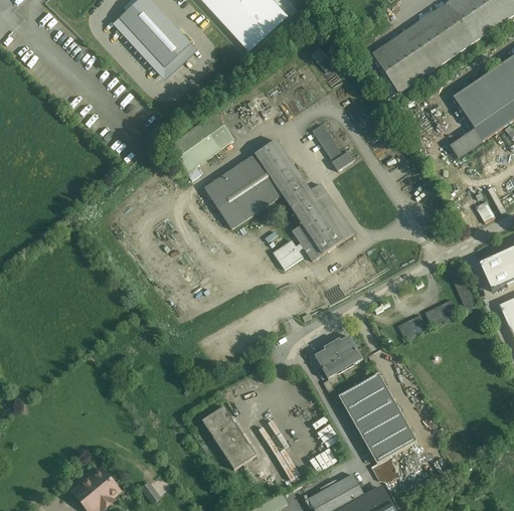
[(191,43),(150,0),(138,0),(117,19),(163,69),(191,43)]
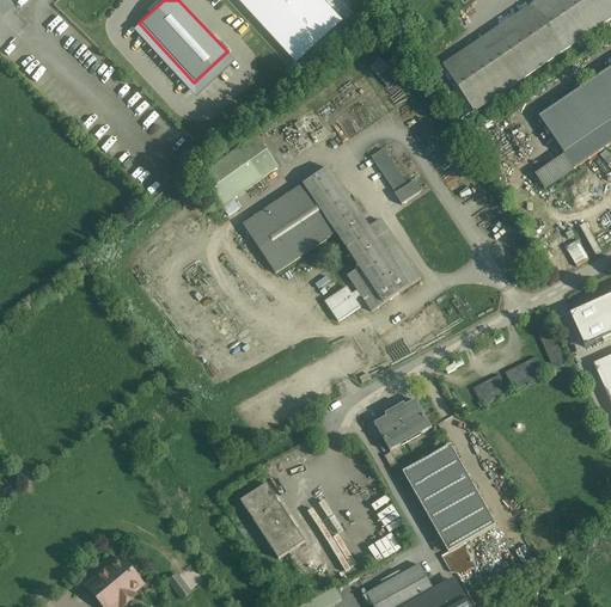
[(535,0),(531,2),(561,48),(610,13),(610,0),(535,0)]
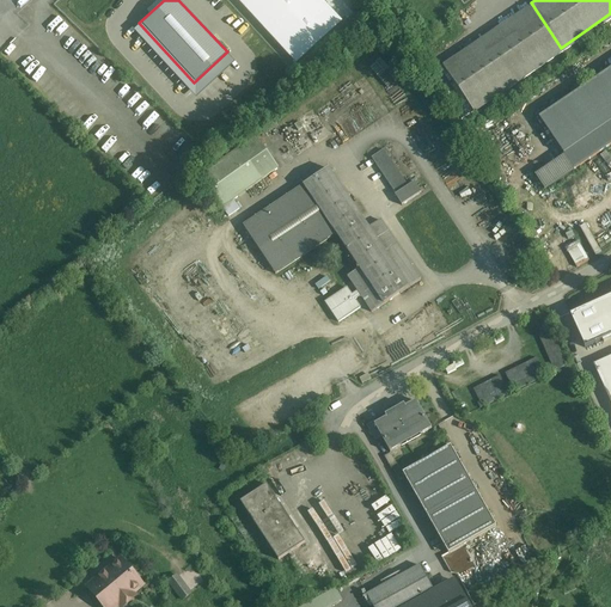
[(531,2),(441,62),(472,108),(561,48),(531,2)]
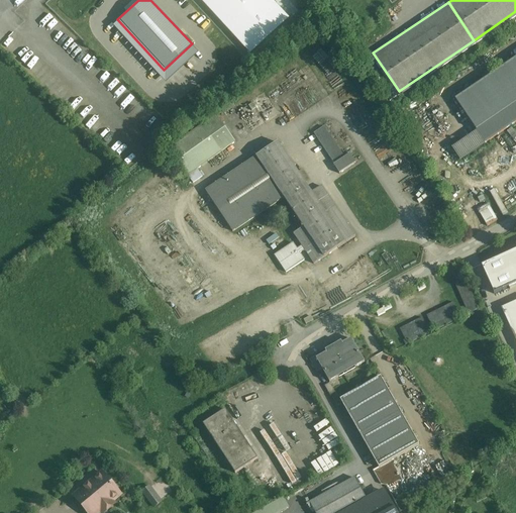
[(15,35),(7,43),(14,52),(23,43),(15,35)]
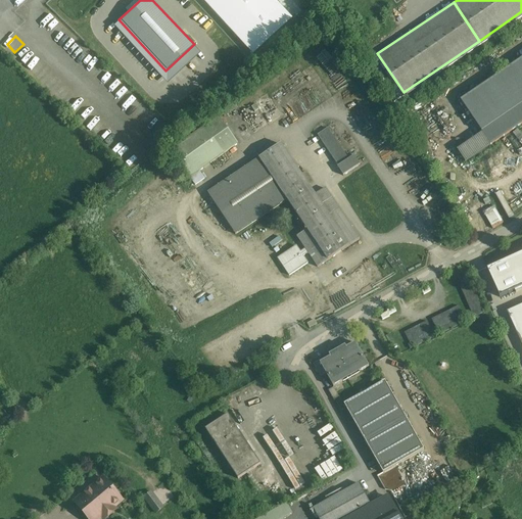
[(521,119),(521,54),(460,97),(481,129),(489,142),(521,119)]
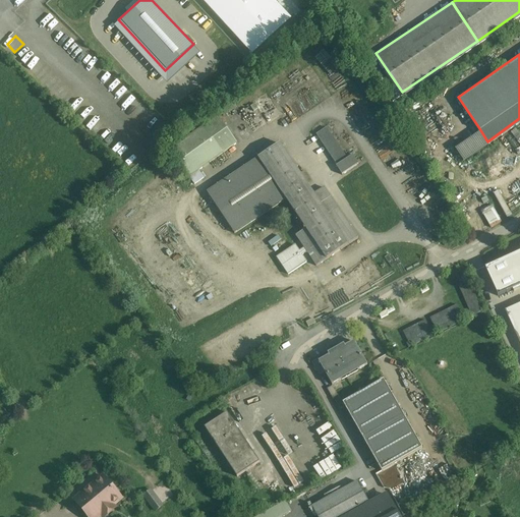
[(236,140),(217,113),(203,123),(222,150),(236,140)]
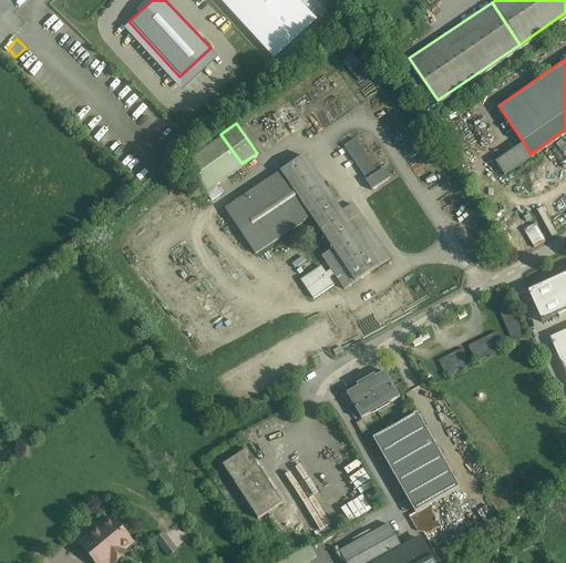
[(220,134),(184,161),(205,190),(242,163),(220,134)]
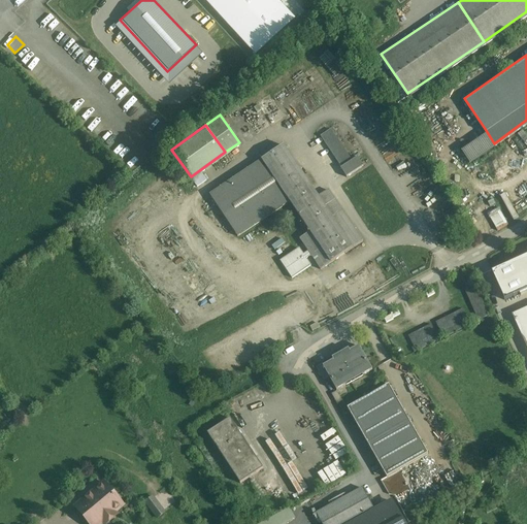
[(351,158),(329,126),(319,133),(340,164),(351,158)]
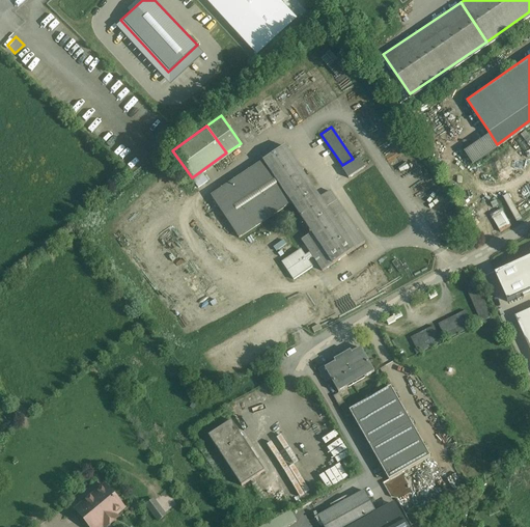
[(497,144),(489,131),(463,148),(471,161),(497,144)]
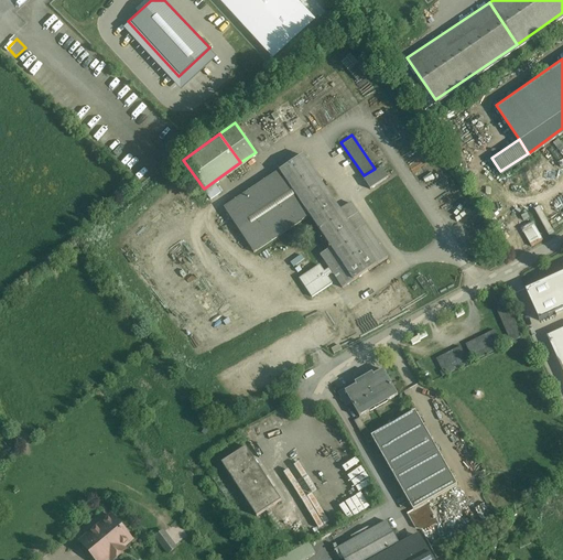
[(115,152),(123,160),(132,151),(125,142),(115,152)]
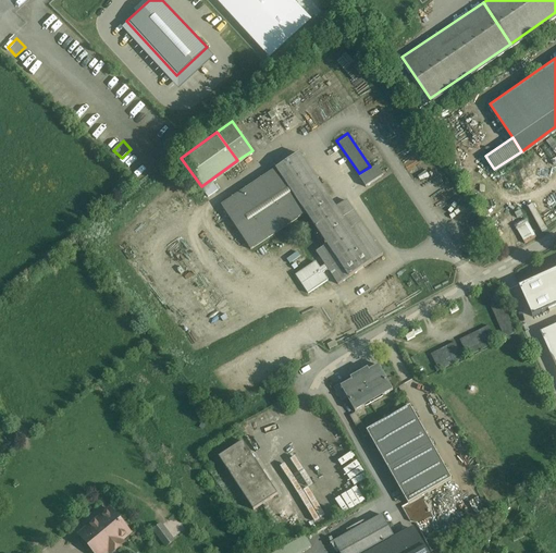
[(334,205),(297,150),(275,166),(305,210),(326,242),(316,248),(324,262),(326,266),(337,281),(382,252),(345,197),(334,205)]
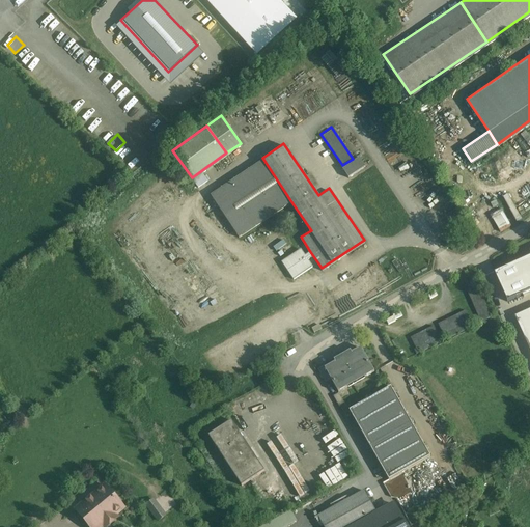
[(529,148),(520,155),(523,158),(529,153),(529,148)]
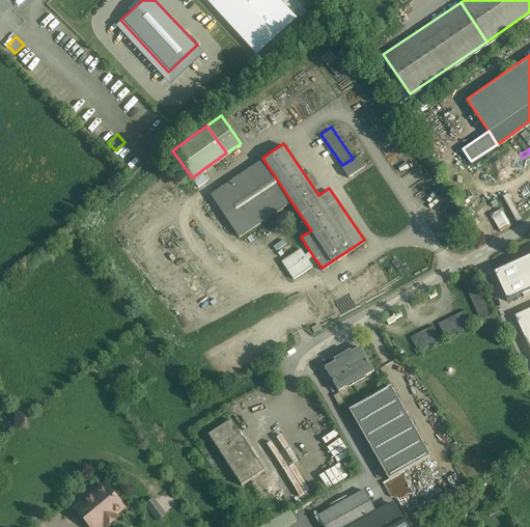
[(342,165),(341,166),(347,175),(364,164),(358,155),(353,159),(342,165)]
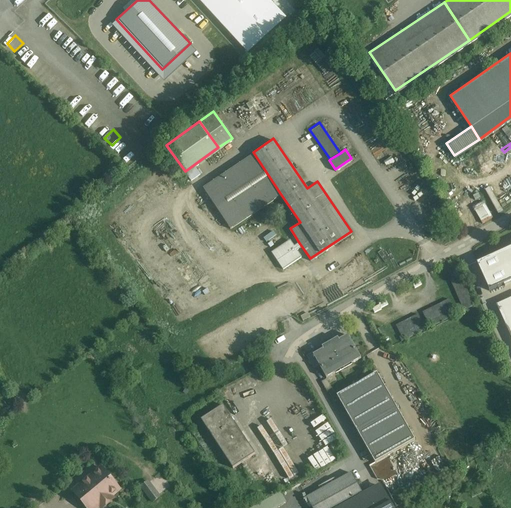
[(253,152),(202,186),(229,226),(280,193),(253,152)]
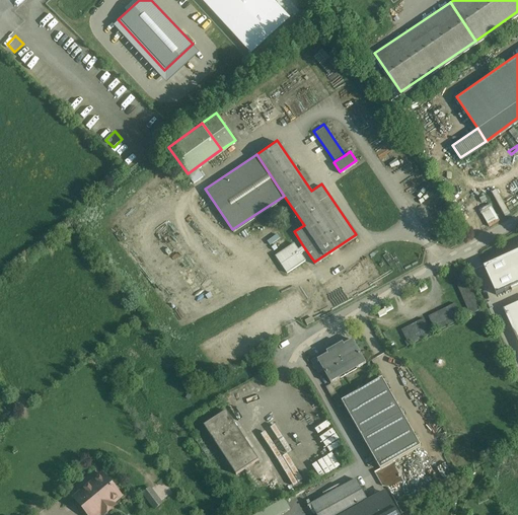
[(293,241),(275,253),(286,271),(304,259),(300,251),(304,247),(302,244),(297,247),(293,241)]
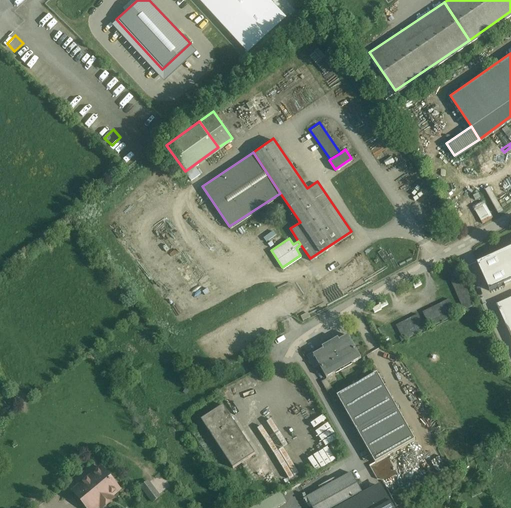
[(510,244),(476,260),(488,288),(510,277),(510,244)]
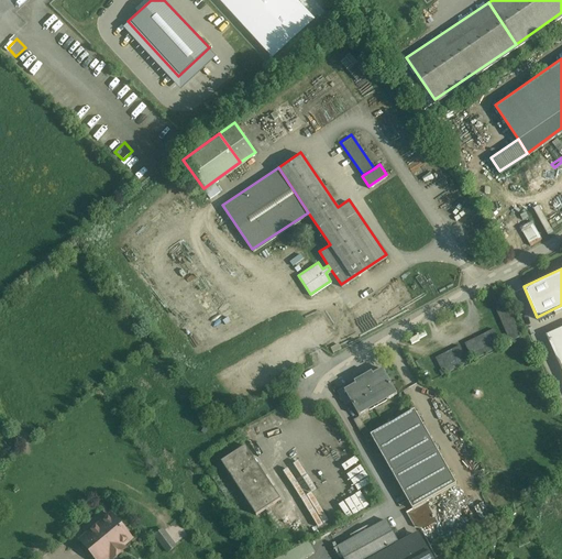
[(507,337),(518,333),(507,298),(496,302),(507,337)]
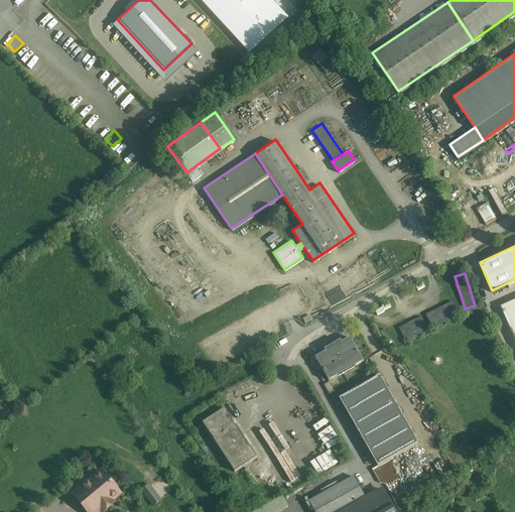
[(514,296),(499,304),(514,339),(514,296)]
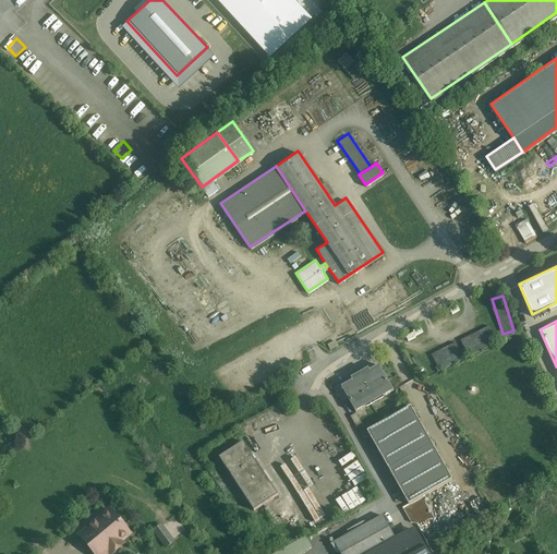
[(486,322),(458,336),(463,347),(492,333),(486,322)]
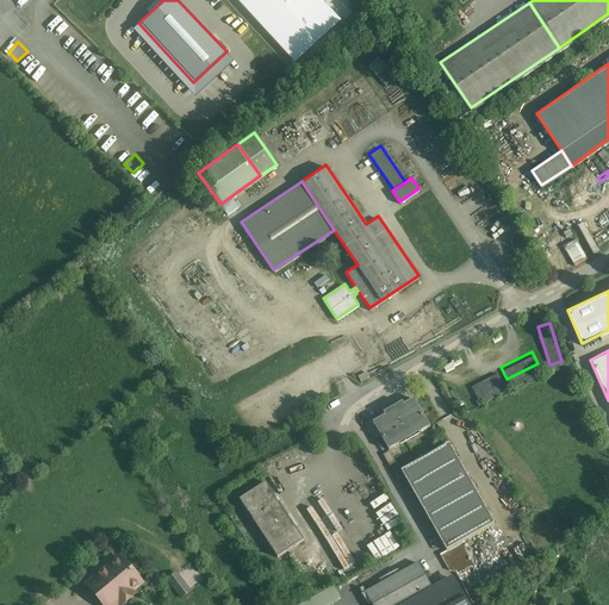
[(495,369),(470,382),(477,394),(502,381),(495,369)]
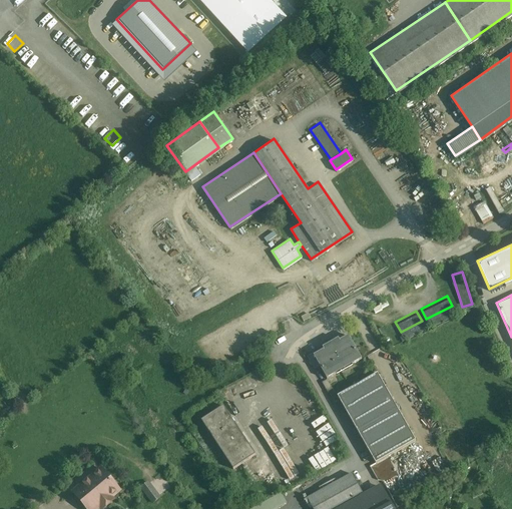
[(348,334),(339,339),(338,336),(322,345),(323,347),(314,353),(313,353),(319,363),(326,376),(361,357),(348,334)]
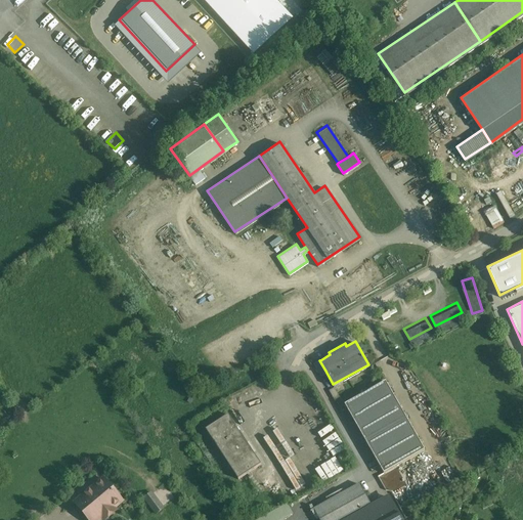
[(318,358),(312,361),(320,374),(325,371),(319,360),(320,360),(318,358)]
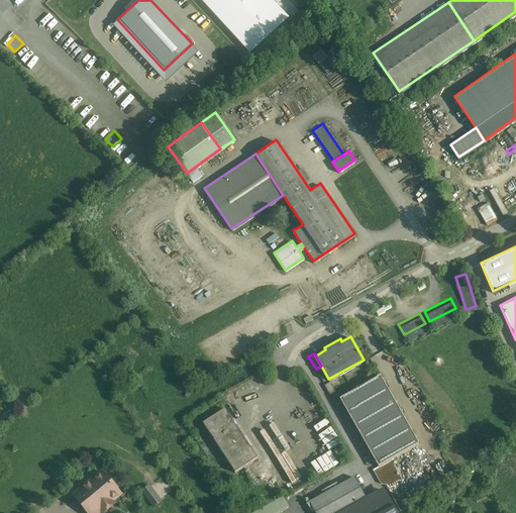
[(418,441),(380,374),(339,397),(378,465),(418,441)]
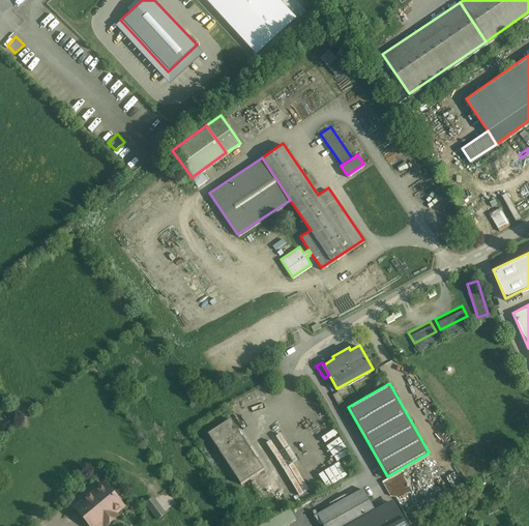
[(344,402),(336,388),(331,391),(339,405),(344,402)]
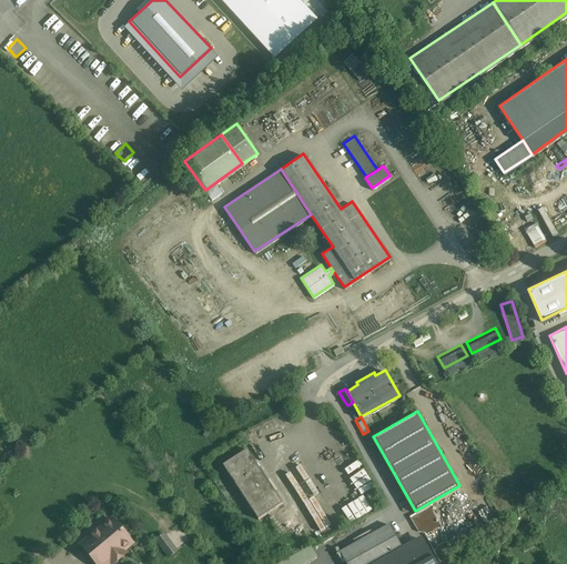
[(282,501),(246,447),(222,463),(257,517),(282,501)]
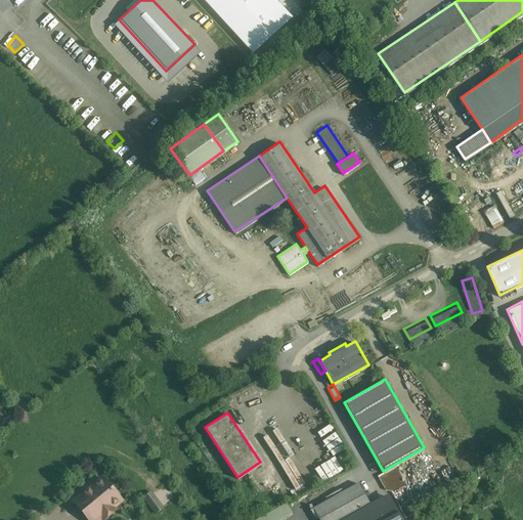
[(303,482),(289,453),(291,452),(277,427),(264,433),(292,487),(303,482)]
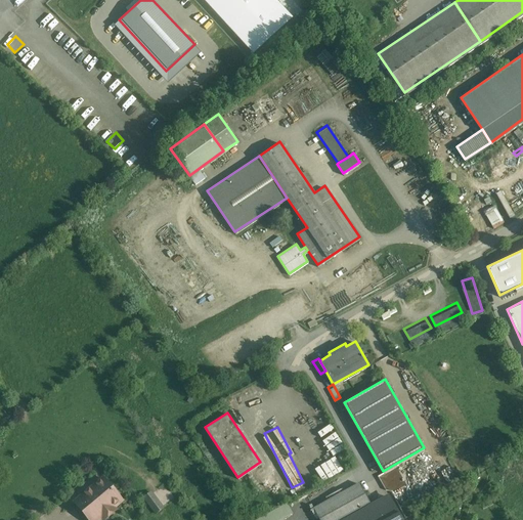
[(110,489),(106,484),(109,482),(104,477),(90,488),(88,486),(83,490),(85,492),(77,500),(84,508),(82,509),(82,512),(84,515),(87,515),(89,514),(93,519),(118,499),(113,492),(113,491),(113,490),(112,489),(111,488),(110,489)]
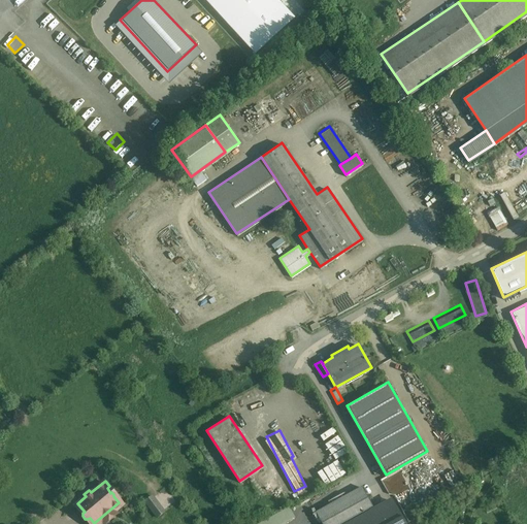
[(361,485),(316,511),(322,523),(343,523),(373,508),(361,485)]
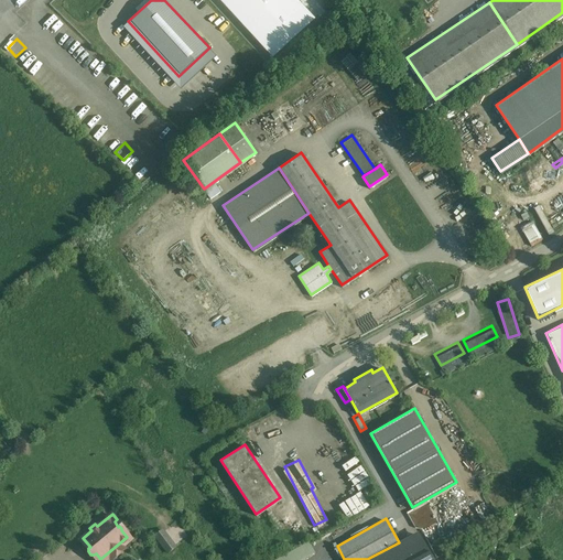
[(176,544),(163,526),(153,534),(166,551),(176,544)]
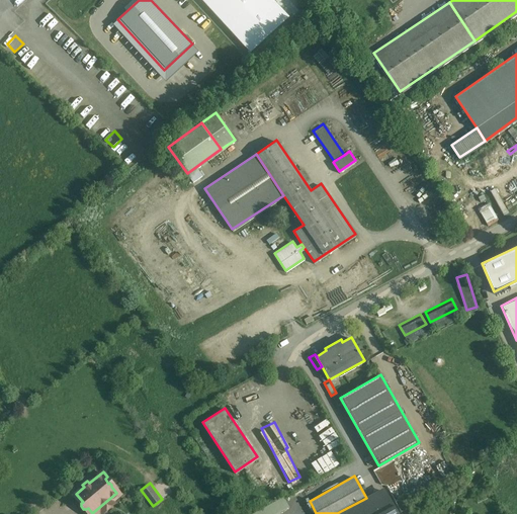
[(366,498),(337,513),(397,513),(383,489),(366,498)]
